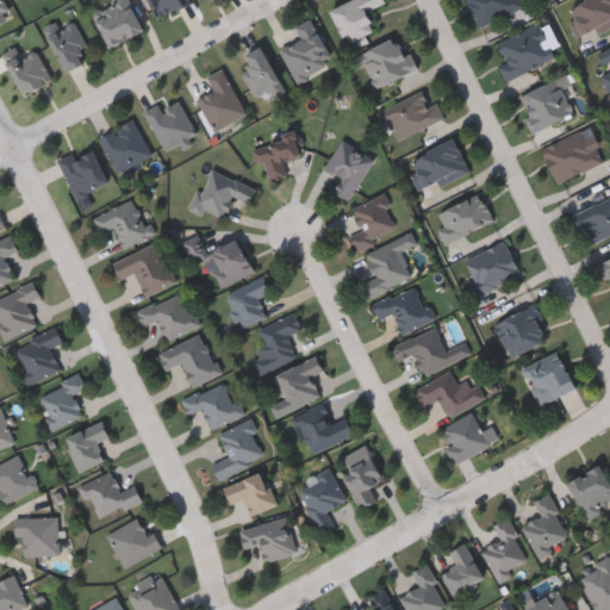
[(0,23),(0,0),(1,0),(11,18),(0,23)]
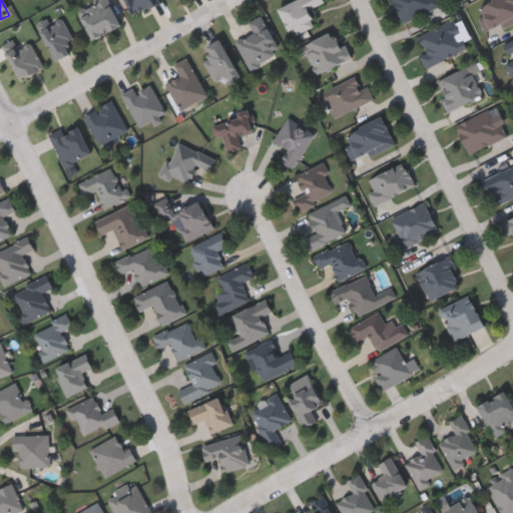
[(107,0),(119,25),(90,38),(76,8),(93,0),(107,0)]
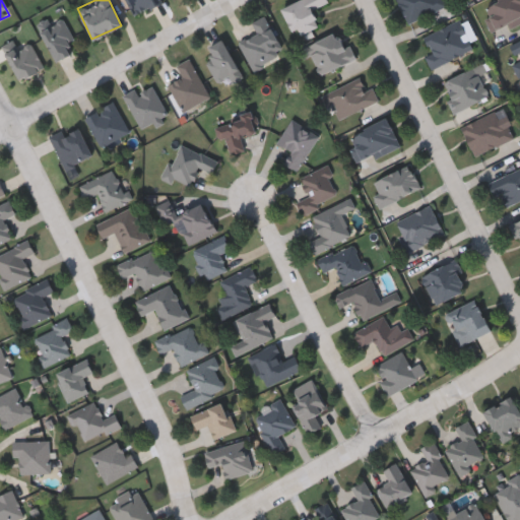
[(133,15),(125,0),(158,0),(160,2),(133,15)]
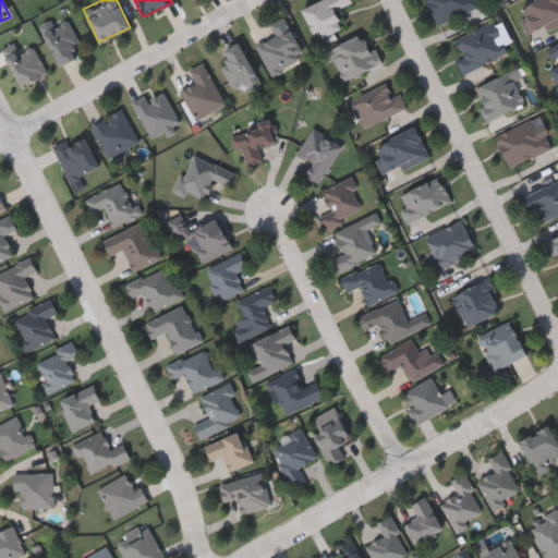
[(341,28),(316,39),(301,7),(315,0),(350,0),(351,2),(334,11),(341,28)]
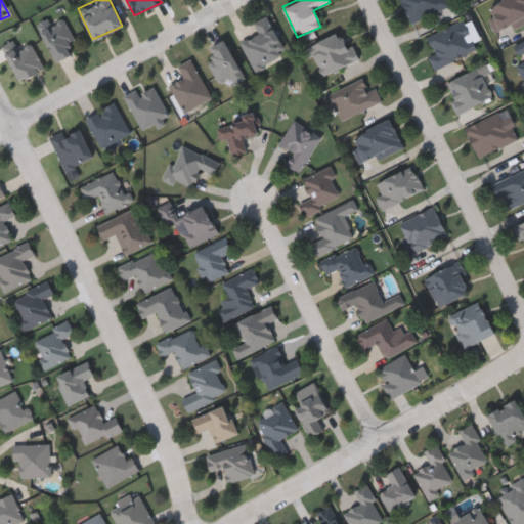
[(400,0),(446,0),(449,6),(410,24),(400,0)]
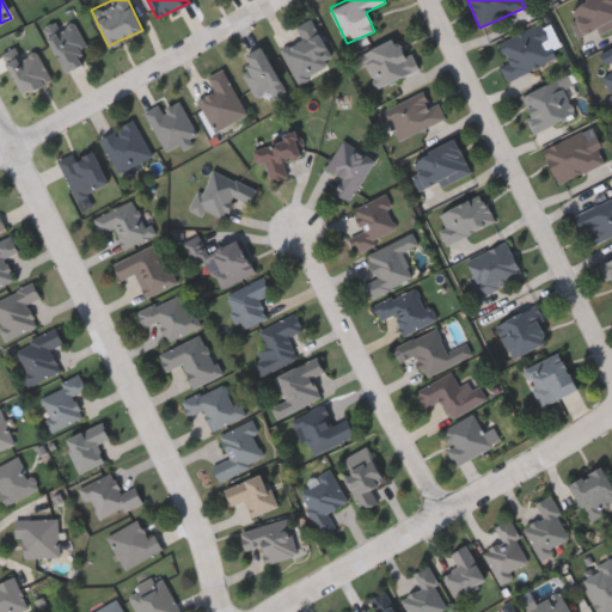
[(611,0),(611,25),(586,40),(569,7),(582,0),(611,0)]
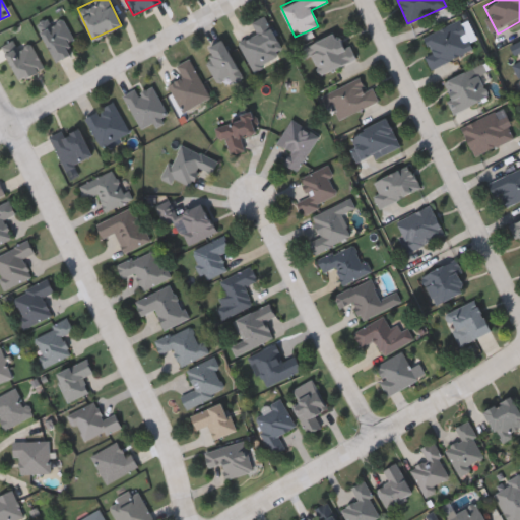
[(38,27),(61,15),(73,40),(67,43),(71,52),(55,60),(38,27)]
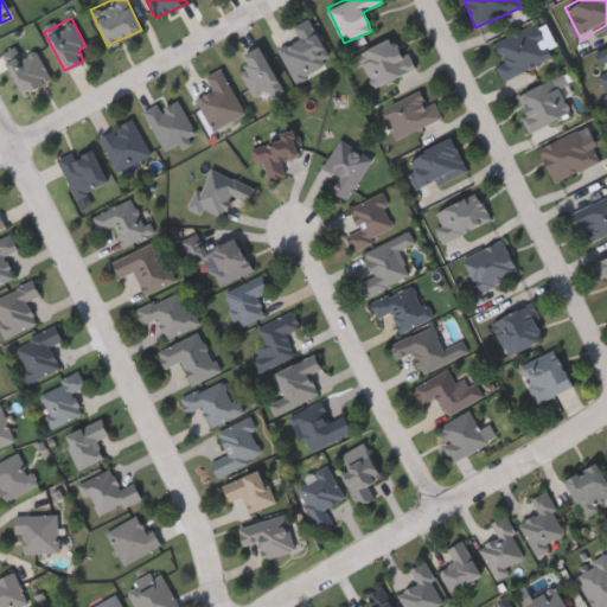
[(293,25),(308,18),(330,65),(294,82),(279,48),(299,38),(293,25)]
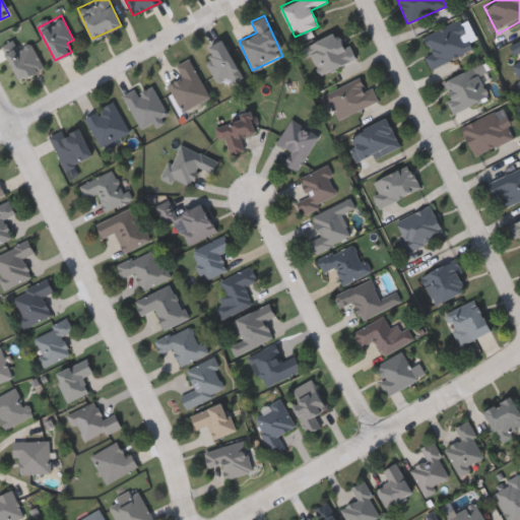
[(472,50),(429,68),(424,56),(431,53),(424,35),(460,19),(472,50)]
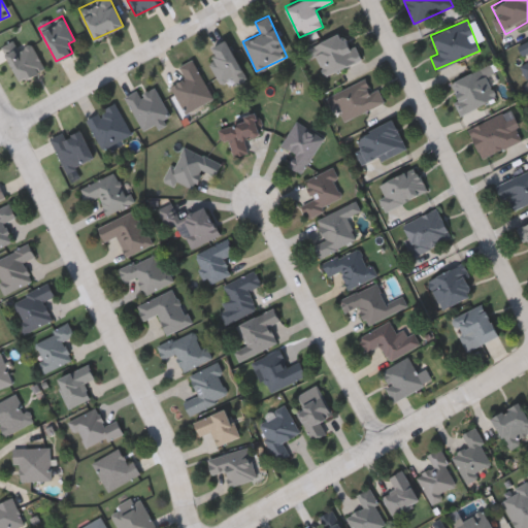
[(309,60),(304,48),(340,32),(348,47),(354,44),(361,59),(325,75),(316,57),(309,60)]
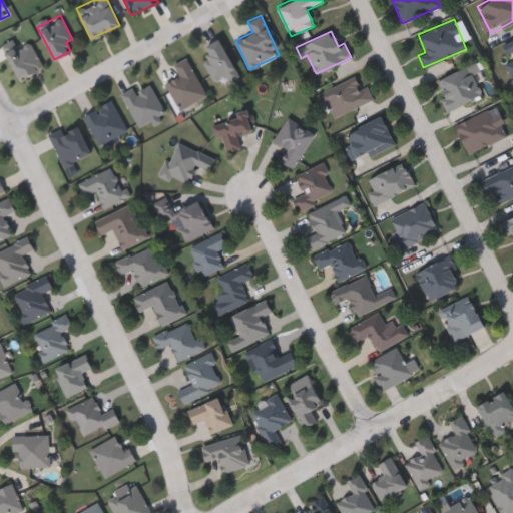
[(19,78),(0,45),(14,38),(18,44),(28,39),(42,65),(19,78)]
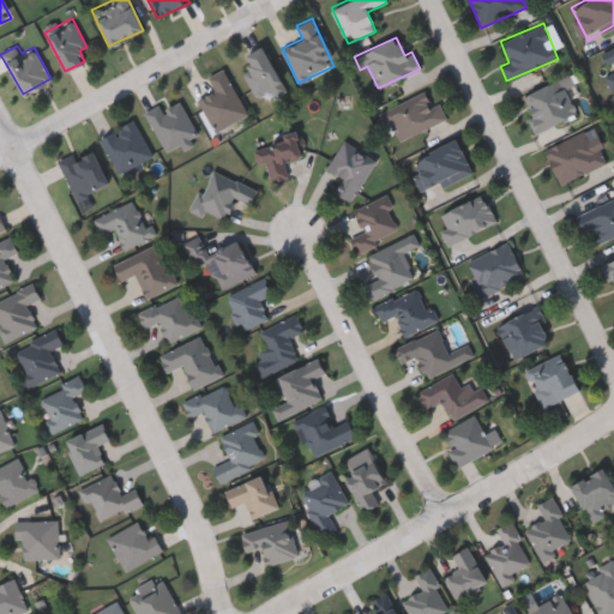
[(241,70),(250,65),(244,55),(259,46),(287,90),(272,100),(266,90),(257,96),(241,70)]
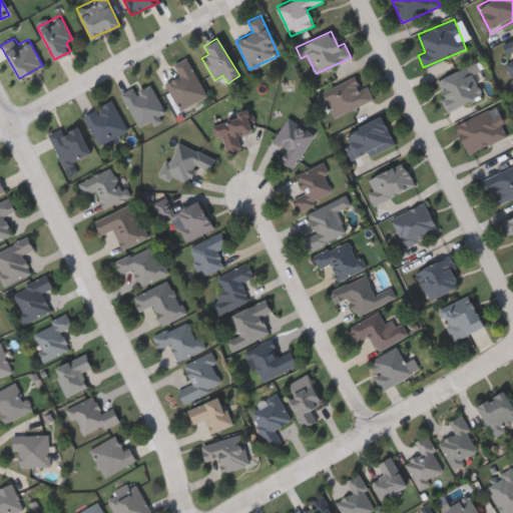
[(512,73),(511,74),(506,62),(508,61),(501,44),(512,38),(512,73)]
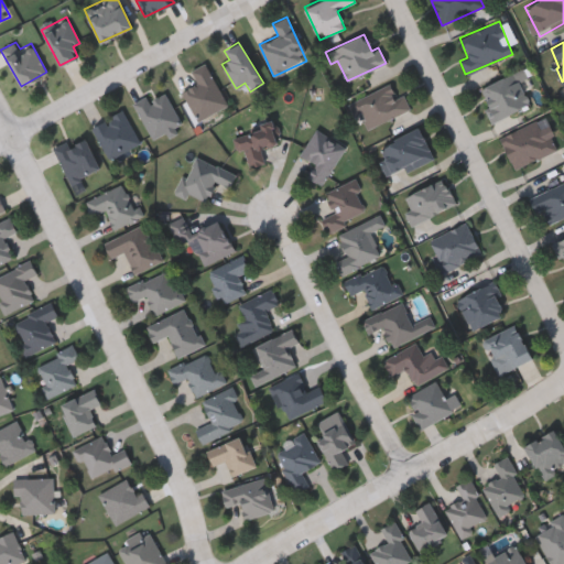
[(196,84),(191,69),(206,63),(226,106),(196,120),(182,90),(196,84)]
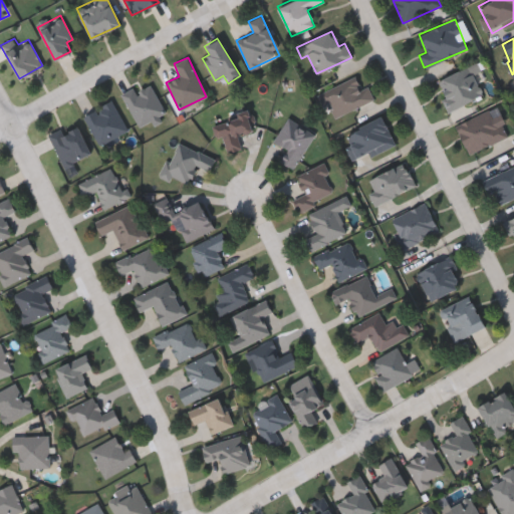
[(441,79),(476,62),(484,79),(478,82),(484,93),(448,110),(442,96),(448,93),(441,79)]
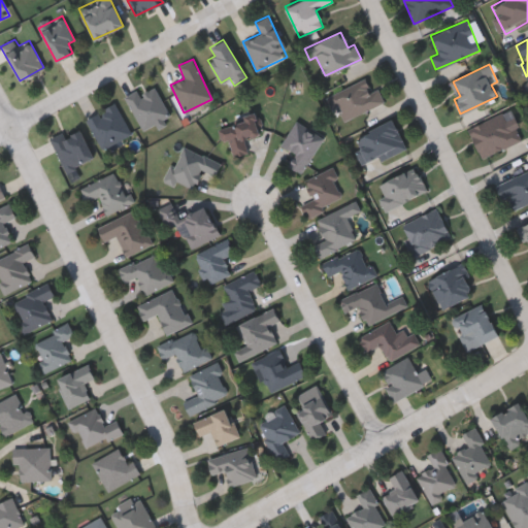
[(326,99),(372,77),(384,102),(343,122),(336,106),(331,108),(326,99)]
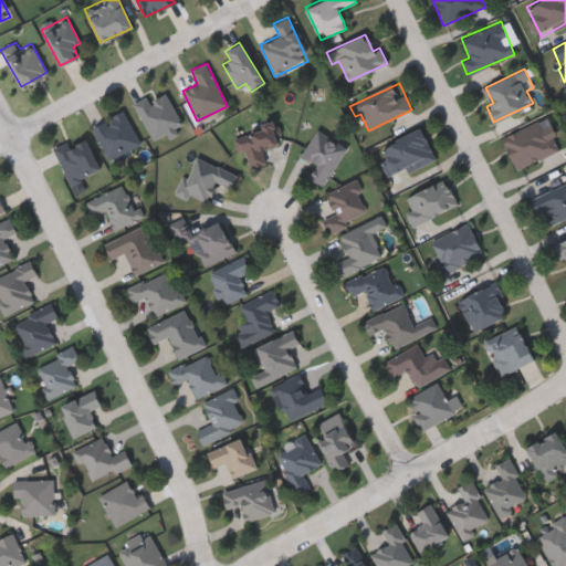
[(154,139),(135,105),(163,90),(181,123),(154,139)]
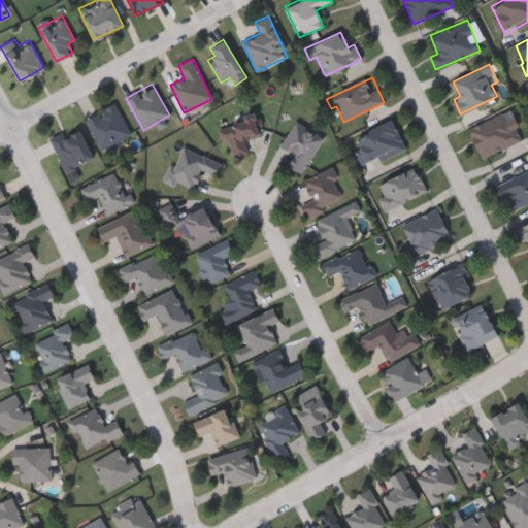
[(102,149),(86,118),(114,102),(131,133),(102,149)]
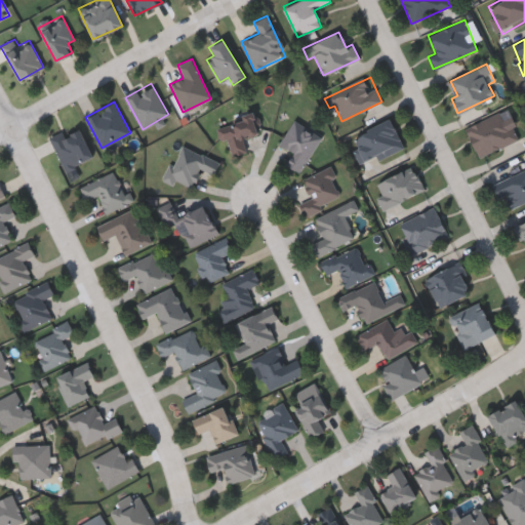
[(465,127),(508,109),(521,137),(478,157),(465,127)]
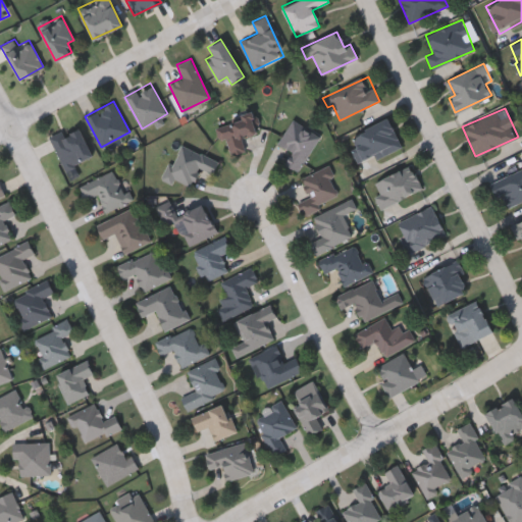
[(229,156),(216,125),(250,112),(257,131),(241,138),(246,150),(229,156)]
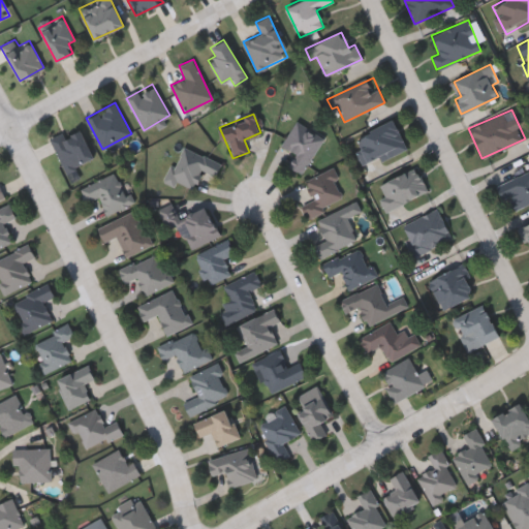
[(352,137),(394,120),(406,149),(366,166),(352,137)]
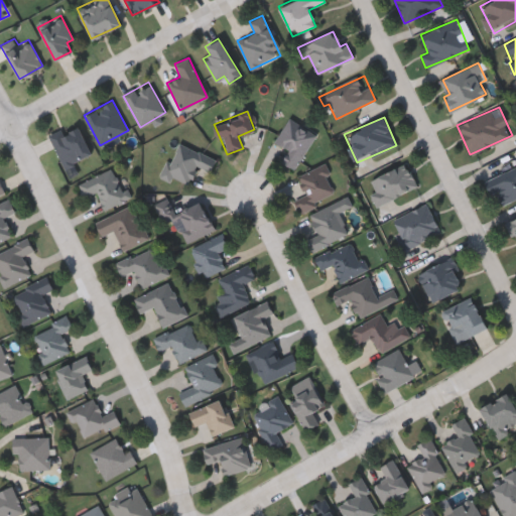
[(281,161),(288,149),(275,142),(288,118),(315,134),(295,169),(281,161)]
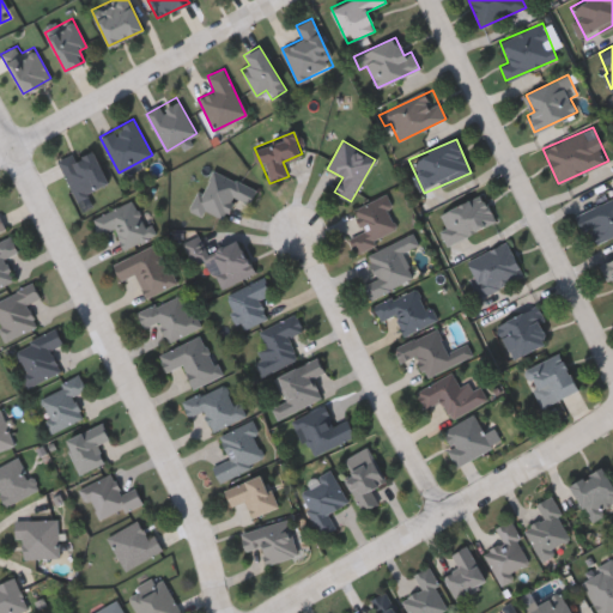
[(90,145),(108,183),(76,199),(58,161),(90,145)]
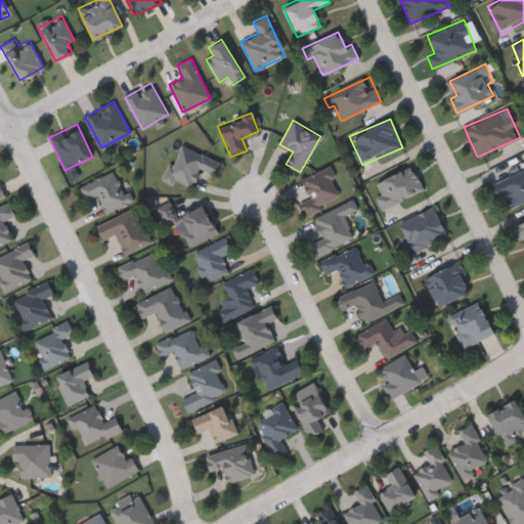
[(164,176),(179,142),(219,162),(213,175),(200,169),(190,189),(164,176)]
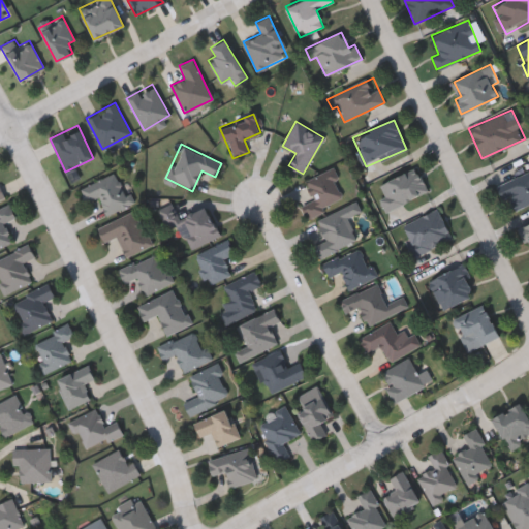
[(389,211),(375,186),(415,165),(428,190),(389,211)]
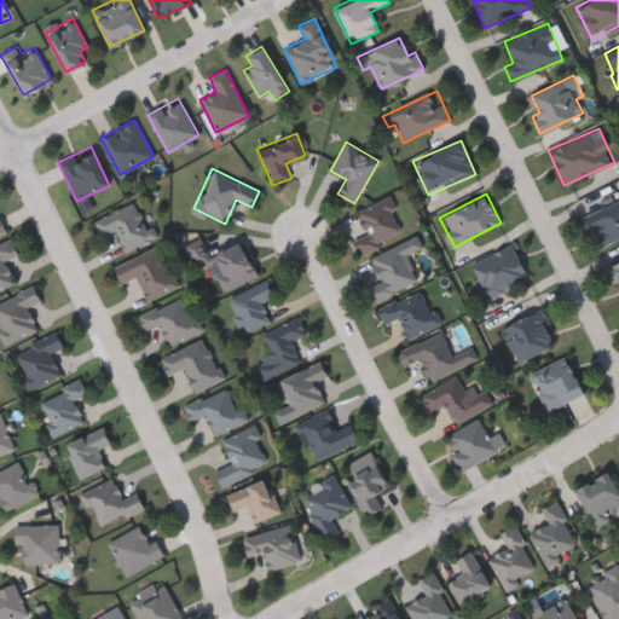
[(356,212),(388,196),(405,232),(360,255),(354,242),(368,236),(356,212)]
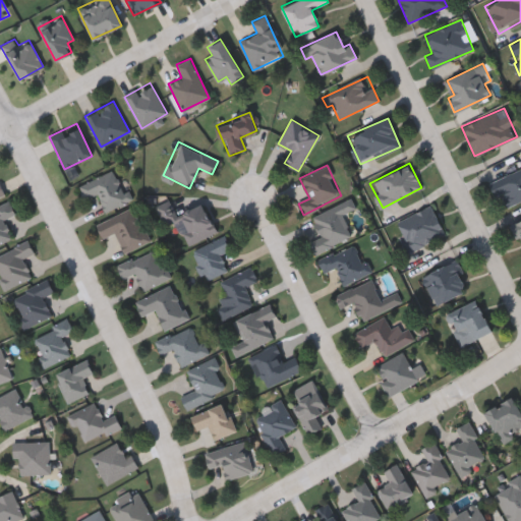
[(490,180),(520,167),(520,200),(502,209),(490,180)]
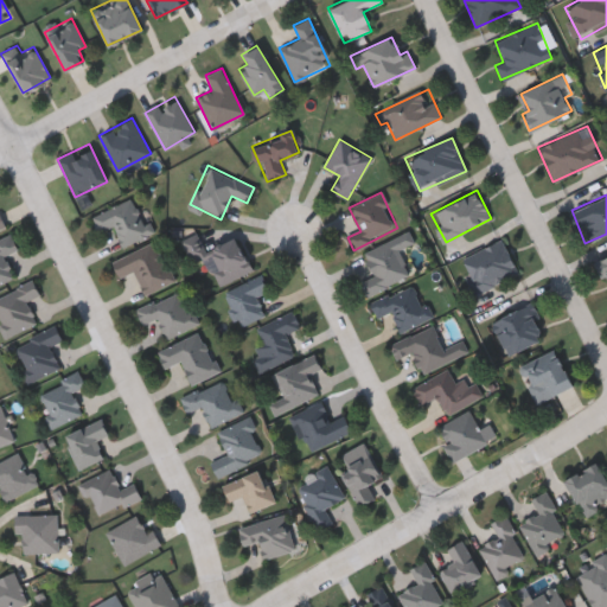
[(97,232),(91,213),(136,198),(149,236),(120,246),(114,227),(97,232)]
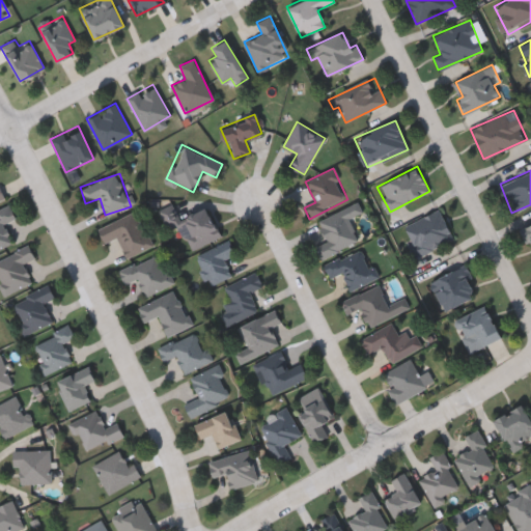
[(357,242),(320,260),(314,247),(327,241),(317,222),(357,201),(362,212),(346,220),(357,242)]
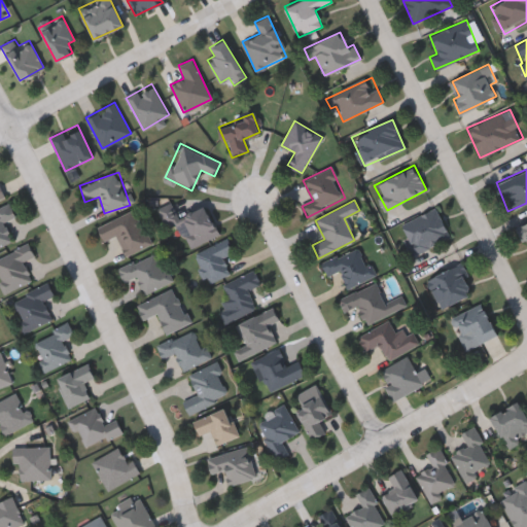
[(12,241),(0,246),(0,208),(9,205),(14,215),(3,220),(12,241)]
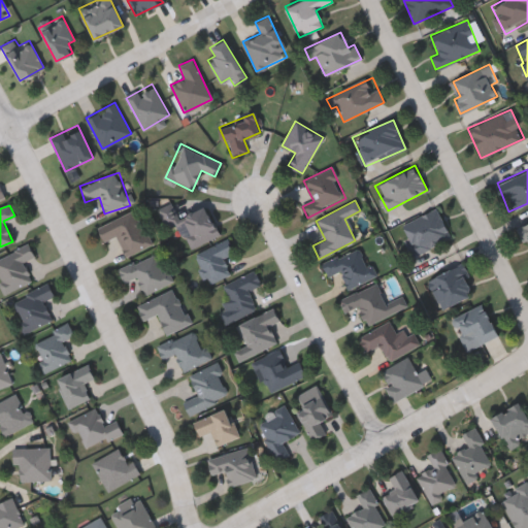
[(220,234),(192,250),(177,222),(171,226),(165,215),(172,211),(177,220),(204,205),(220,234)]
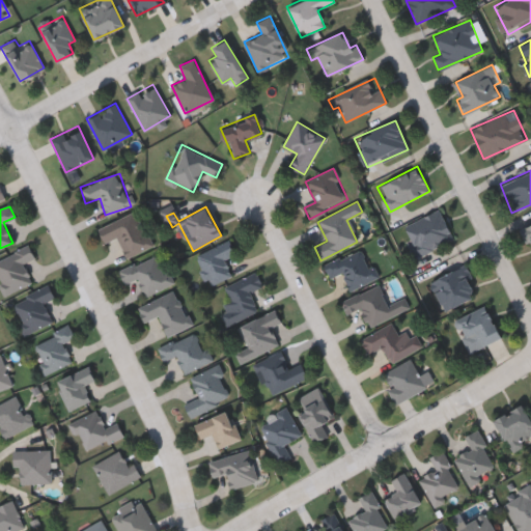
[(454,240),(417,256),(402,226),(440,208),(454,240)]
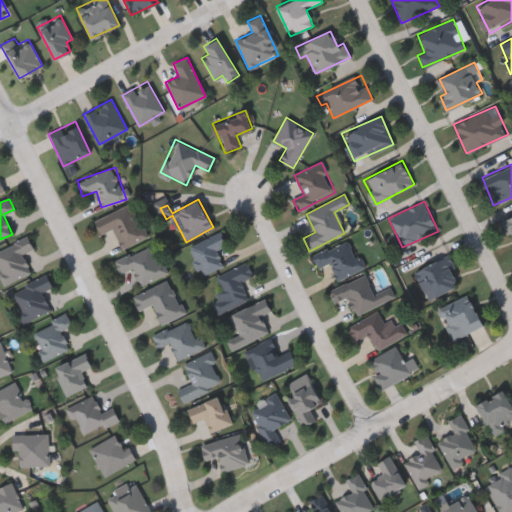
[(146,238),(121,249),(112,229),(100,235),(93,219),(131,203),(146,238)]
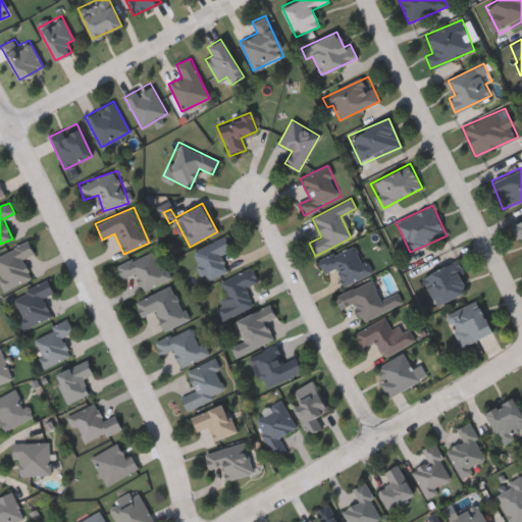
[(521,249),(512,223),(521,219),(521,249)]
